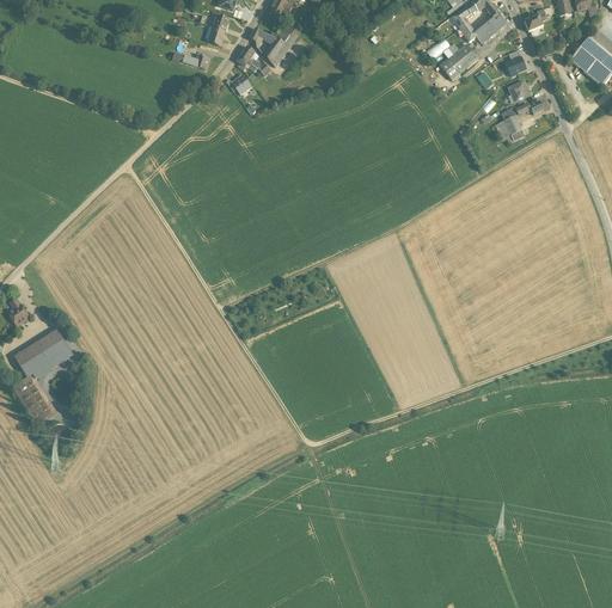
[(286,0),(275,0),(274,2),(270,8),(273,10),(273,11),(277,13),(279,12),(282,14),(286,8),(289,11),(292,5),(286,0)]
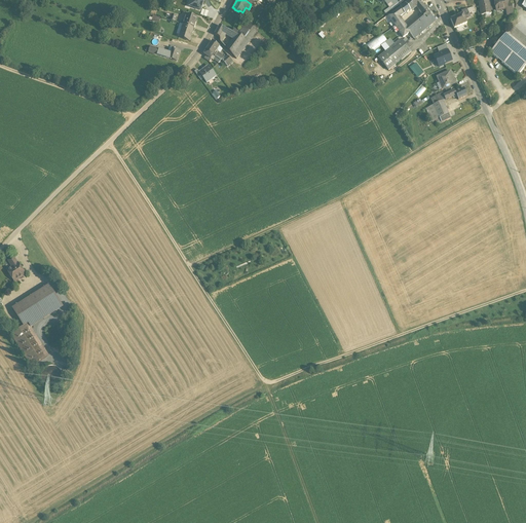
[(258,12),(264,4),(259,0),(253,8),(258,12)]
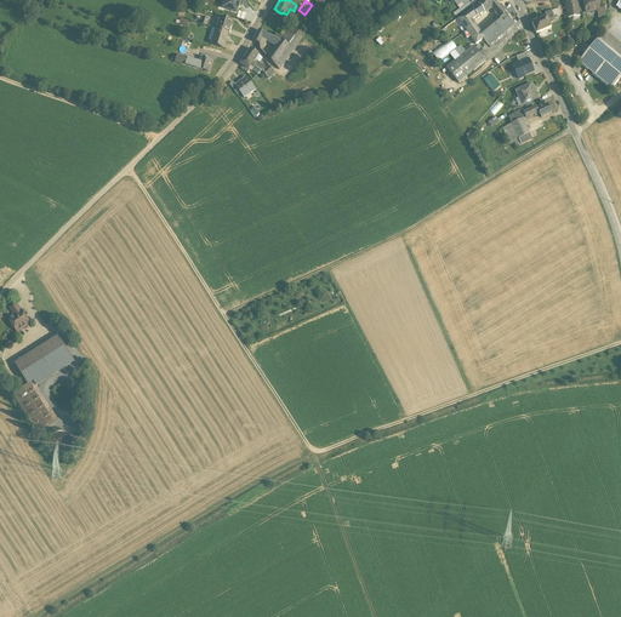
[(469,1),(468,0),(455,0),(459,6),(453,11),(454,12),(457,13),(476,0),(472,0),(469,1)]
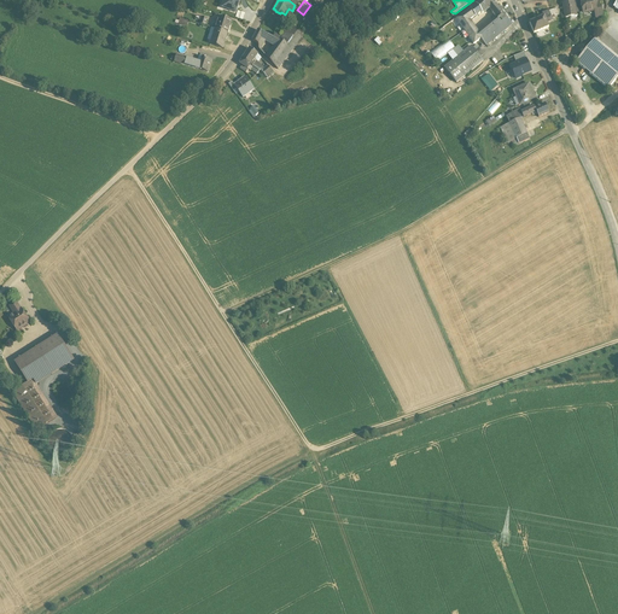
[(482,35),(506,15),(495,0),(477,0),(455,16),(473,41),(482,35)]
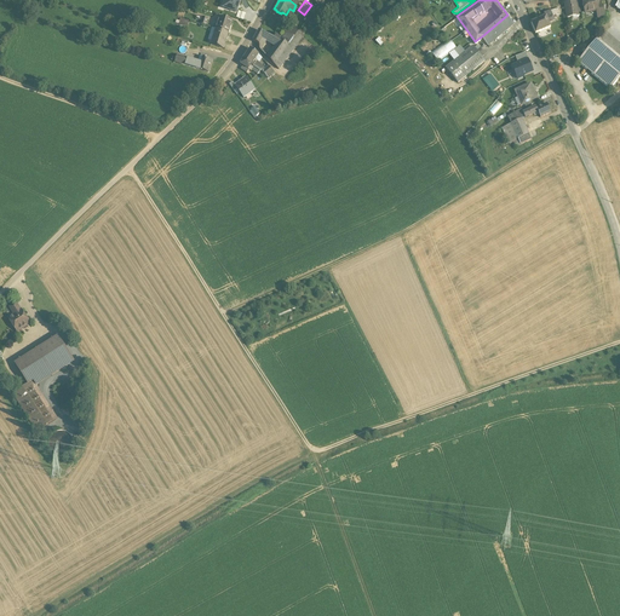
[(567,0),(564,0),(567,15),(573,13),(572,12),(577,11),(577,13),(578,12),(578,11),(575,0),(567,0)]
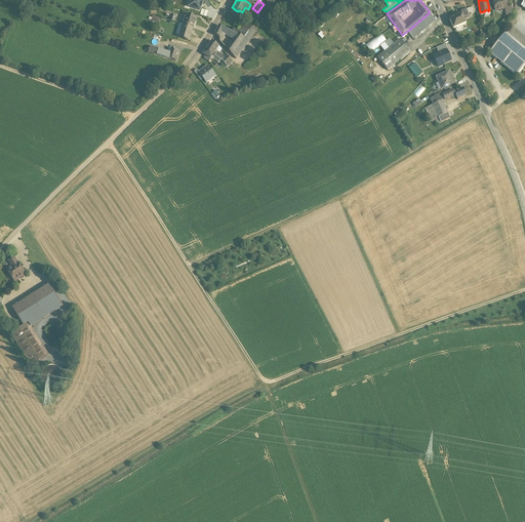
[(466,7),(460,9),(461,12),(462,11),(465,17),(470,15),(468,11),(466,7)]
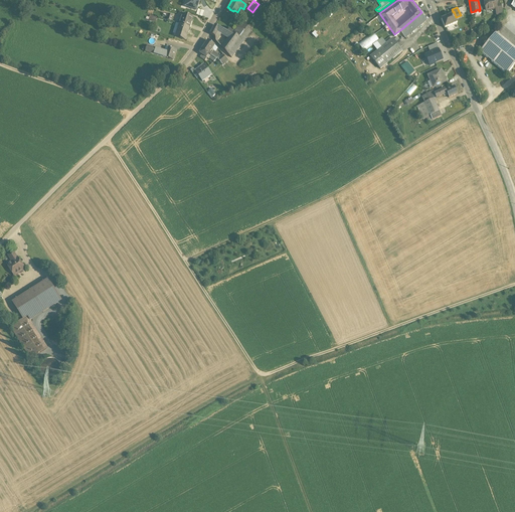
[(193,15),(183,11),(179,22),(188,25),(190,25),(191,22),(190,21),(191,19),(192,19),(193,15)]
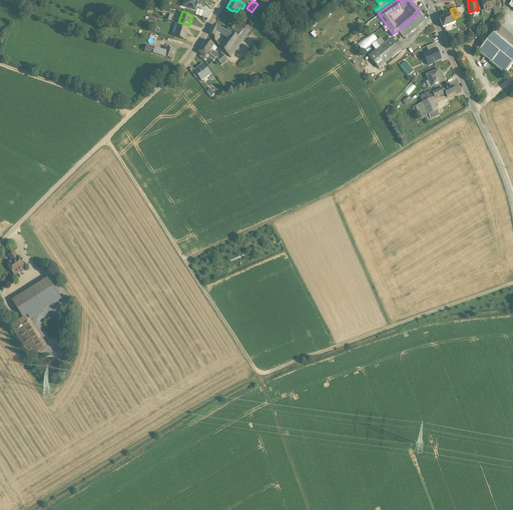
[(451,12),(439,16),(443,25),(455,20),(454,17),(452,11),(451,12)]
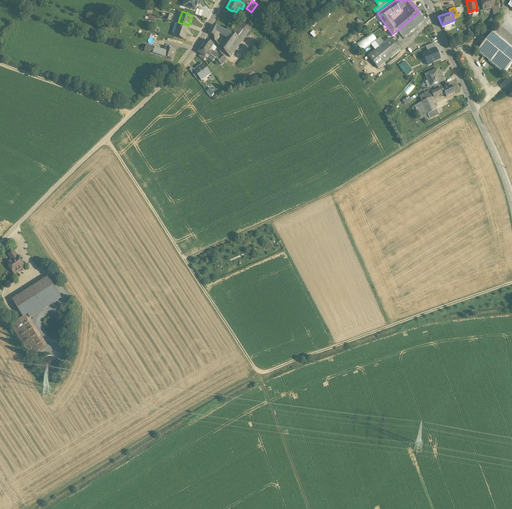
[(419,12),(399,29),(403,34),(424,17),(419,12)]
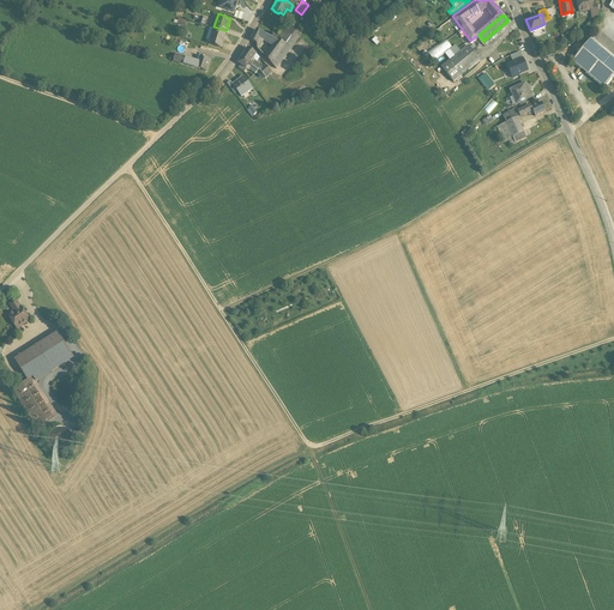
[(441,36),(456,26),(452,20),(438,31),(441,36)]
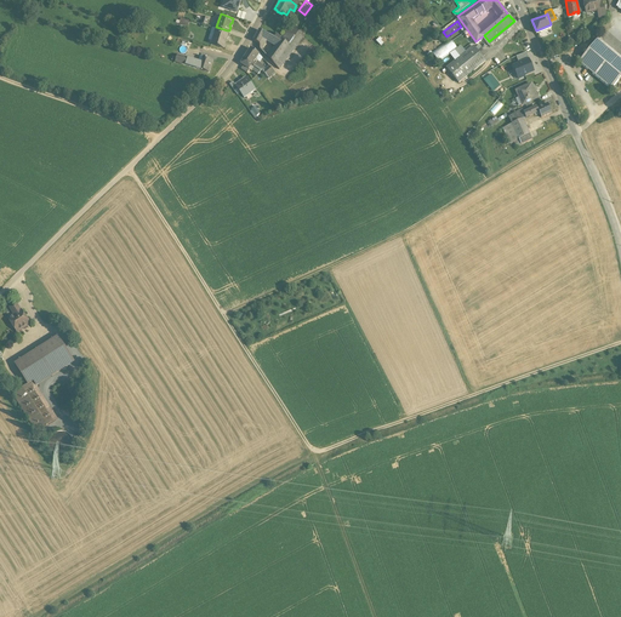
[(279,56),(284,61),(305,33),(298,28),(298,29),(289,22),(280,34),(279,35),(289,43),(279,56)]
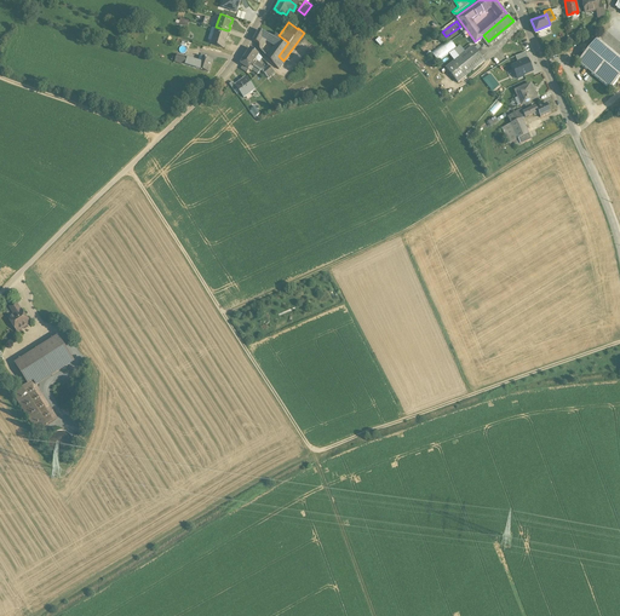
[(227,30),(216,27),(211,40),(217,41),(217,42),(224,45),(225,39),(224,39),(227,30)]
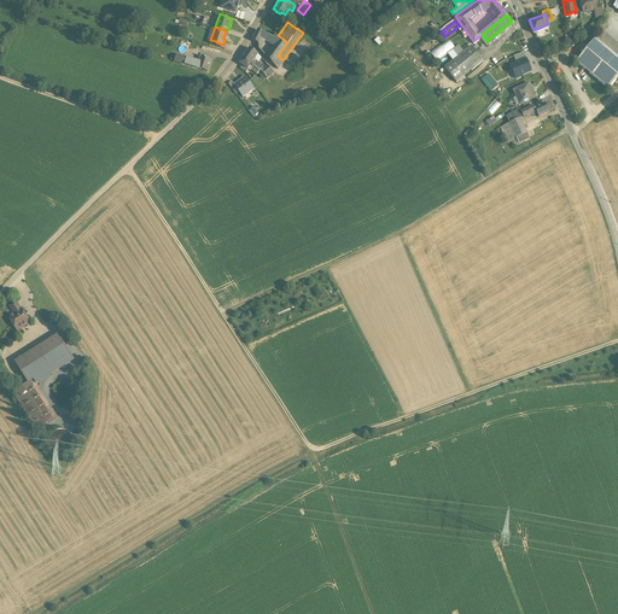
[(264,30),(258,27),(252,37),(258,41),(261,36),(264,30)]
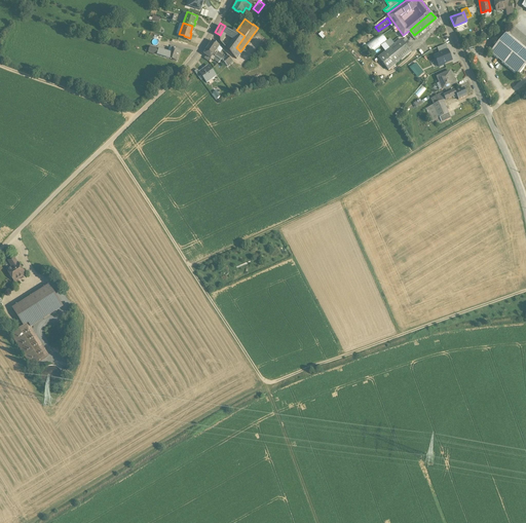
[(384,41),(396,32),(390,24),(378,33),(384,41)]
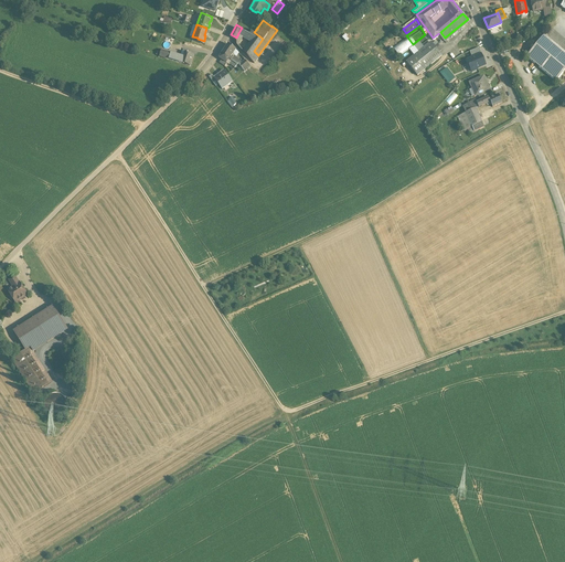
[(564,38),(550,25),(544,31),(564,49),(564,38)]
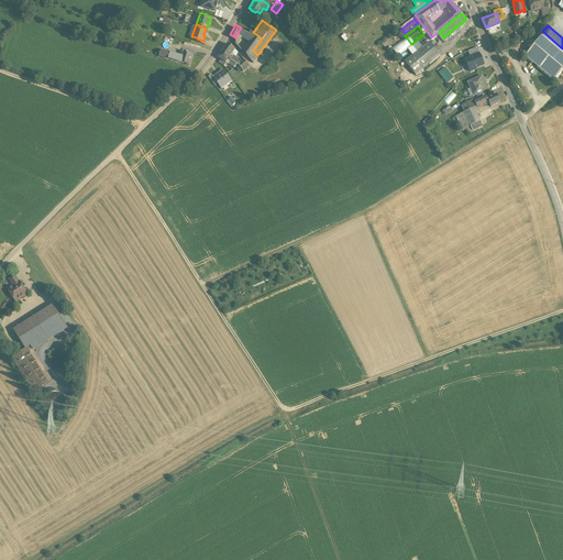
[(249,32),(244,30),(242,34),(242,35),(249,40),(253,32),(254,31),(250,29),(249,32)]
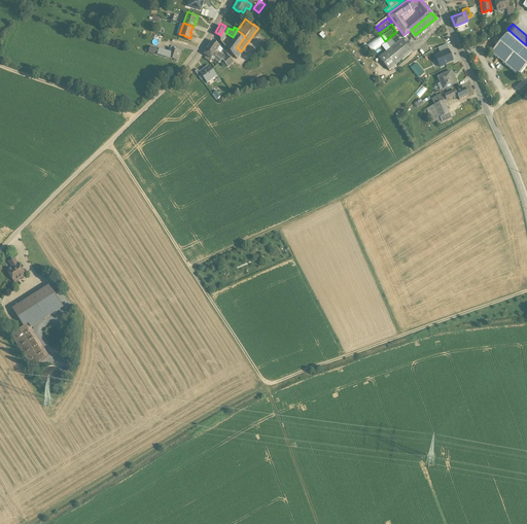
[(245,36),(237,30),(233,37),(226,44),(234,53),(237,47),(245,36)]
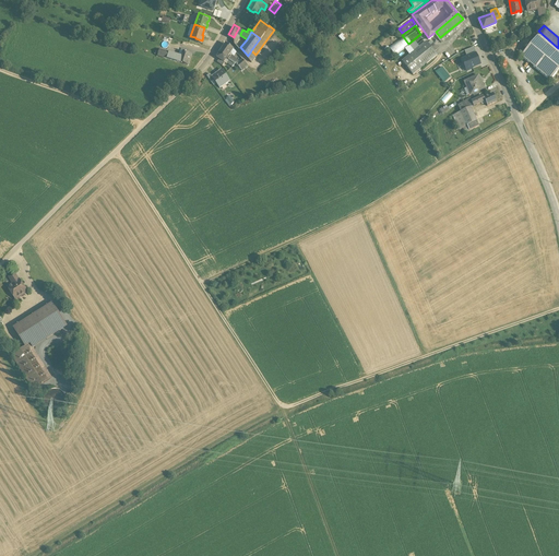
[(558,66),(558,48),(538,32),(521,52),(550,78),(558,66)]
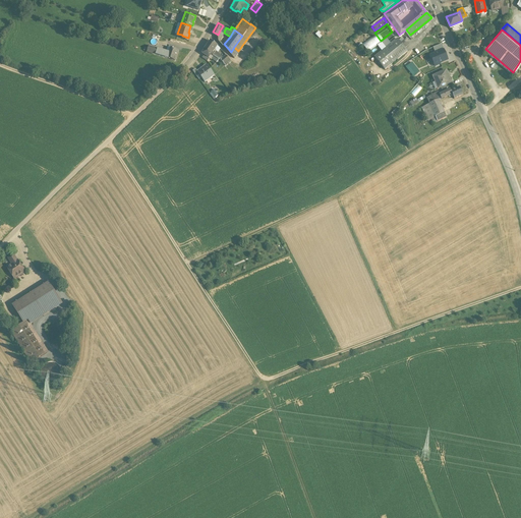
[(393,32),(382,40),(386,46),(397,37),(393,32)]
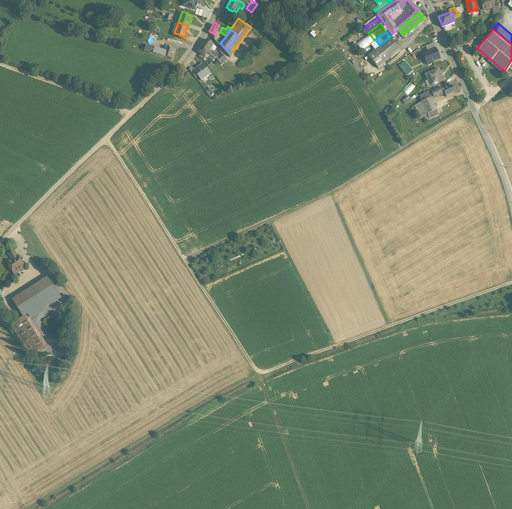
[(483,32),(471,44),(474,46),(486,34),(483,32)]
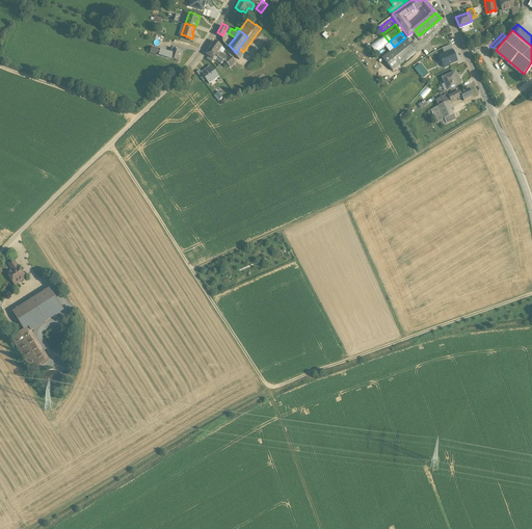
[(416,50),(405,37),(394,47),(382,55),(393,69),(416,50)]
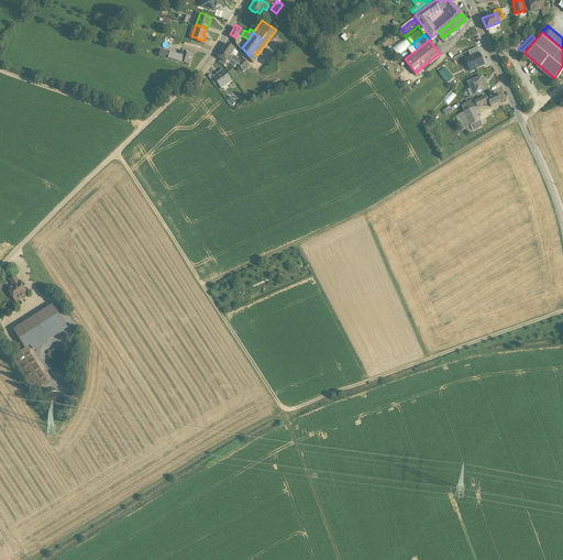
[(228,41),(220,51),(228,56),(231,58),(236,62),(238,61),(240,58),(234,54),(235,53),(231,51),(234,46),(228,41)]
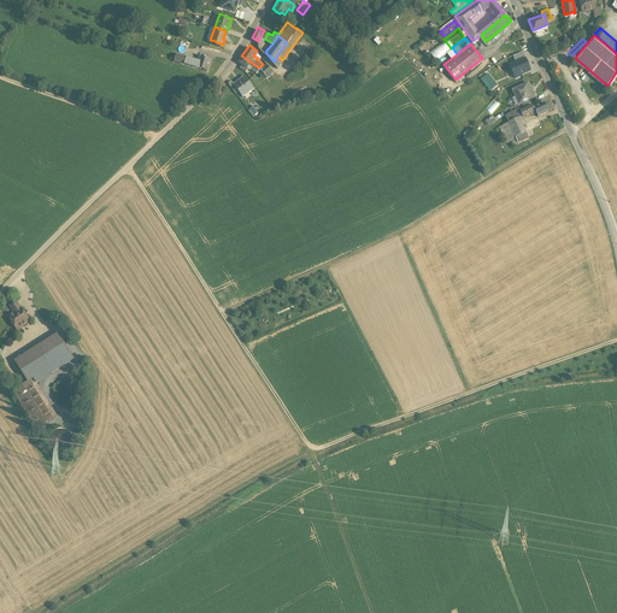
[(551,56),(565,48),(564,45),(550,53),(551,56)]
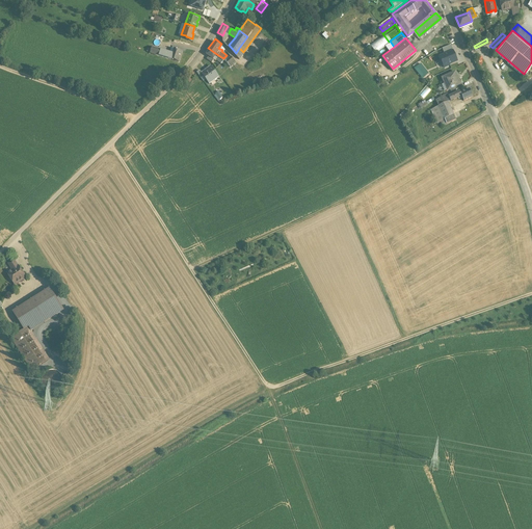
[(443,46),(445,52),(452,49),(453,49),(451,43),(443,46)]
